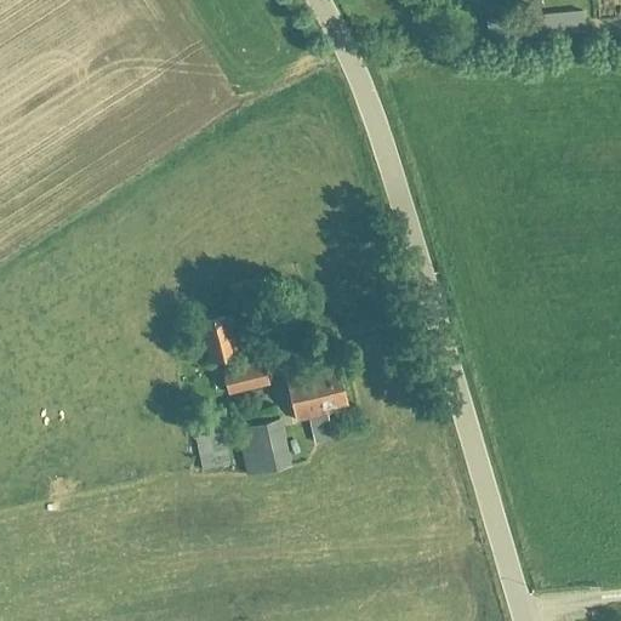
[(570,16),(541,17),(542,39),(573,36),(570,16)]
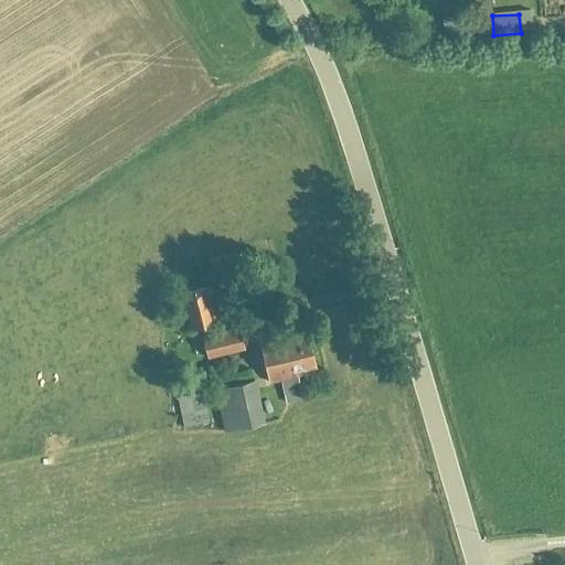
[(243,286),(238,268),(259,263),(256,249),(209,260),(216,292),(225,328),(244,323),(241,311),(254,307),(248,285),(243,286)]
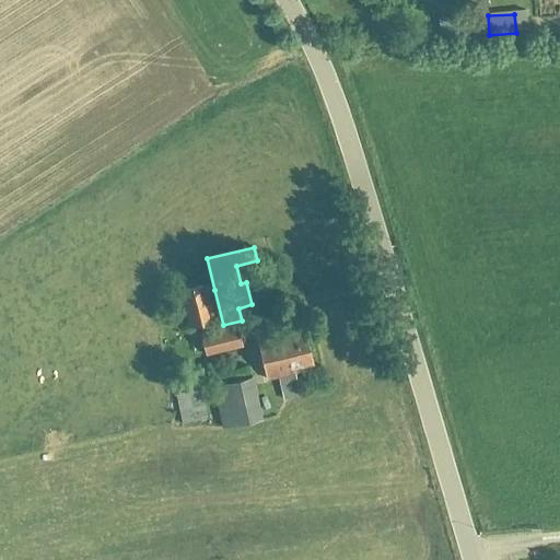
[(216,322),(207,284),(181,290),(189,327),(216,322)]
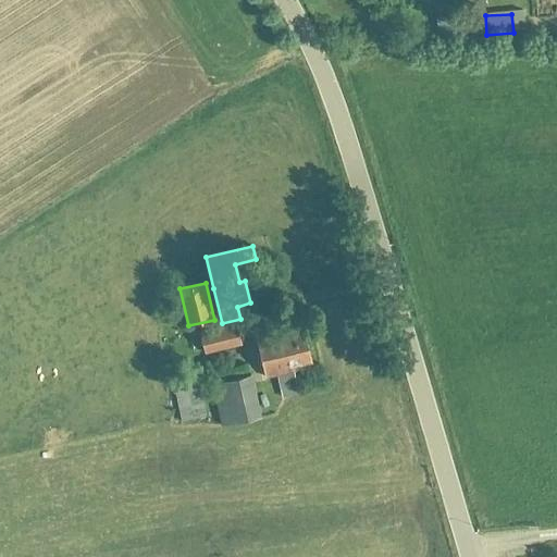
[(243,346),(238,326),(201,334),(206,355),(243,346)]
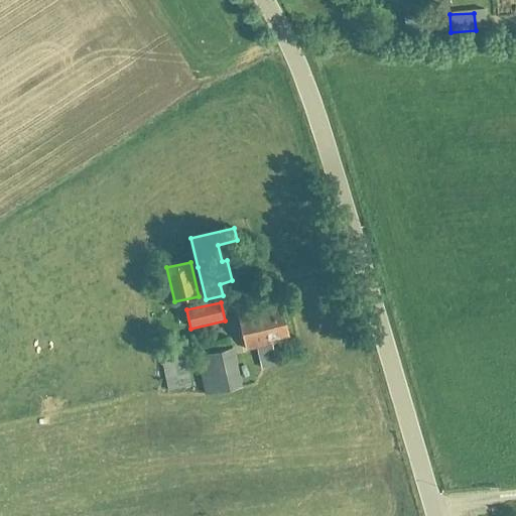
[(291,341),(281,304),(238,315),(248,352),(258,349),(262,368),(277,364),(273,345),(291,341)]
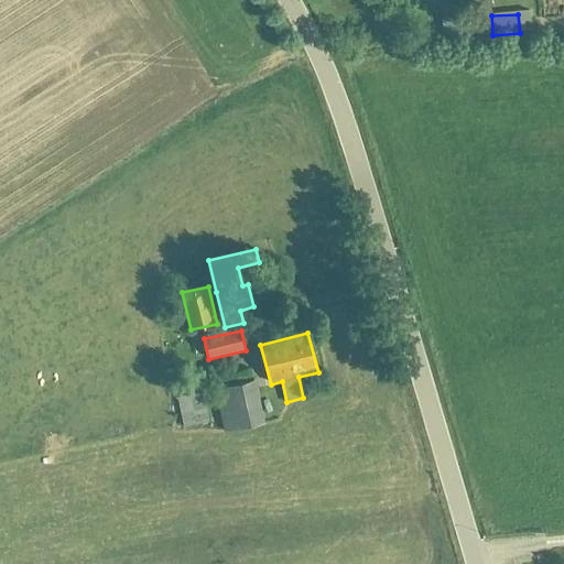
[(262,423),(255,381),(216,388),(224,430),(262,423)]
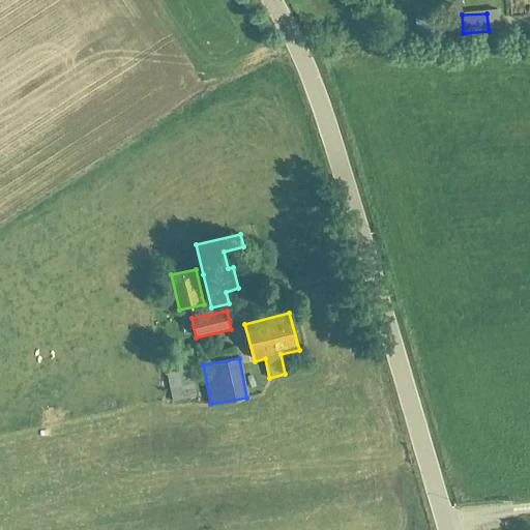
[(167,372),(173,400),(197,394),(190,366),(167,372)]
